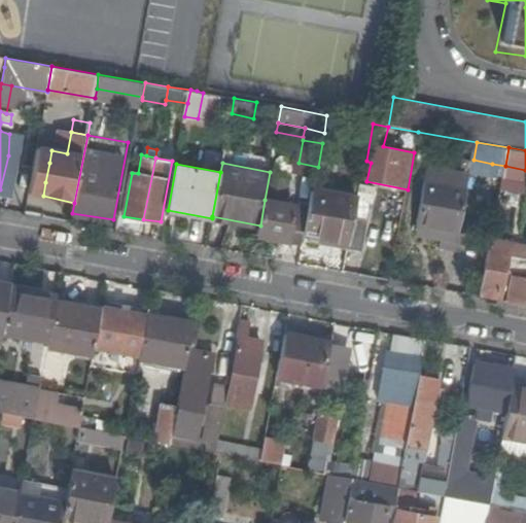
[(462,186),(468,187),(471,171),(465,169),(462,186)]
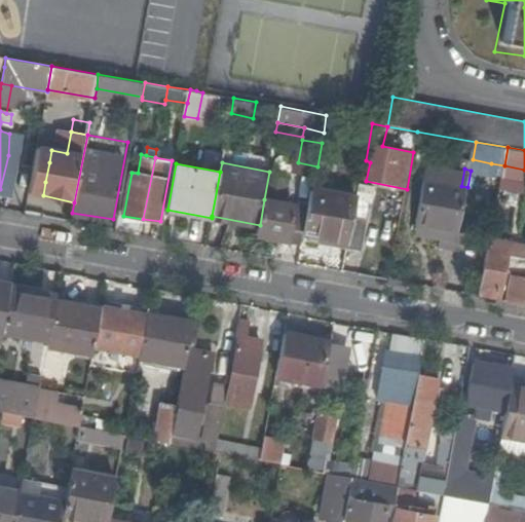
[(417,225),(459,232),(467,187),(461,186),(426,179),(417,225)]
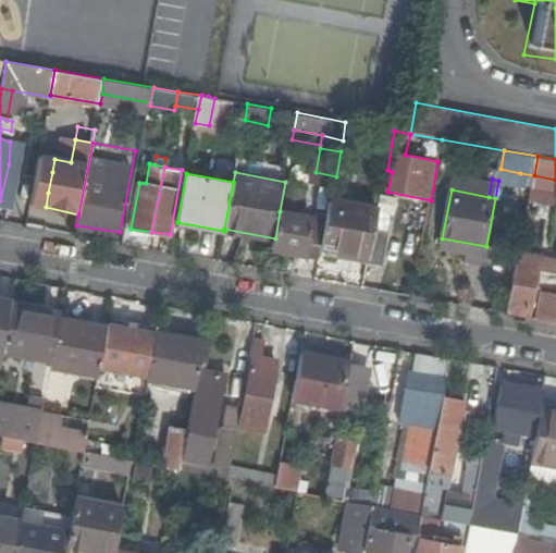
[(370,255),(375,232),(379,210),(332,203),(329,219),(323,247),(321,255),(343,259),(344,250),(370,255)]
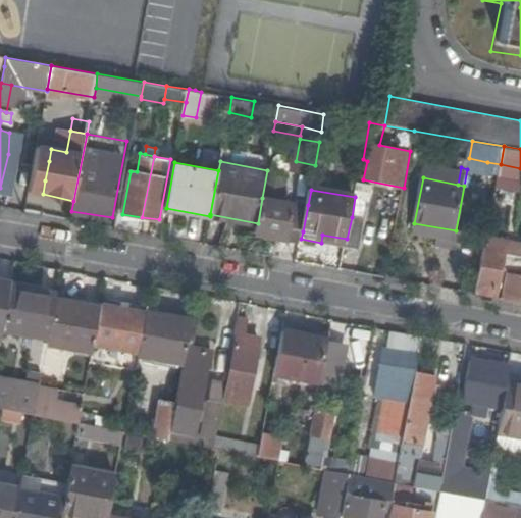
[(308,205),(262,198),(258,223),(255,231),(273,235),(272,241),(285,243),(287,237),(301,239),(303,231),(308,205)]
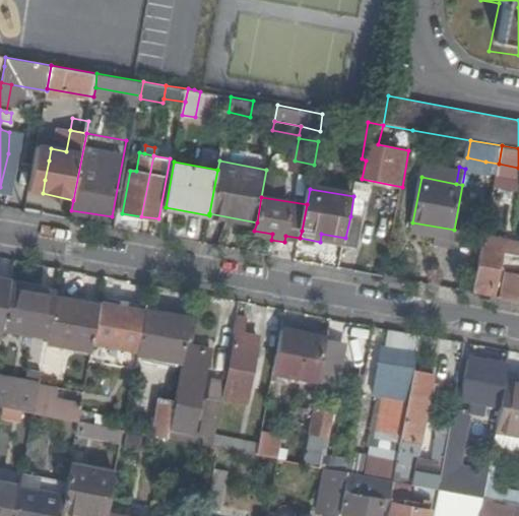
[(345,238),(344,246),(359,248),(365,219),(350,216),(345,238)]
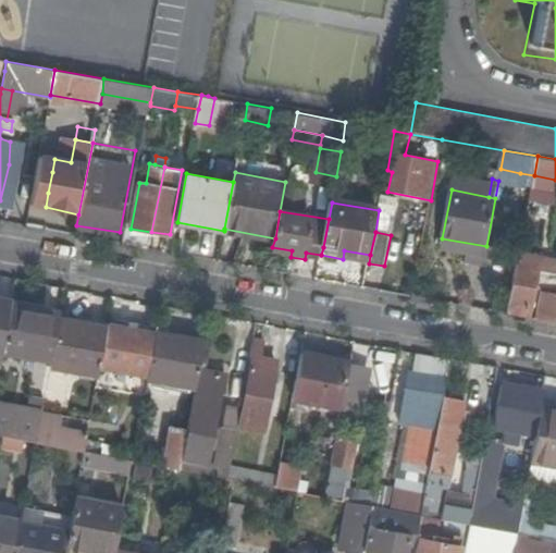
[(344,250),(343,259),(369,263),(370,255),(344,250)]
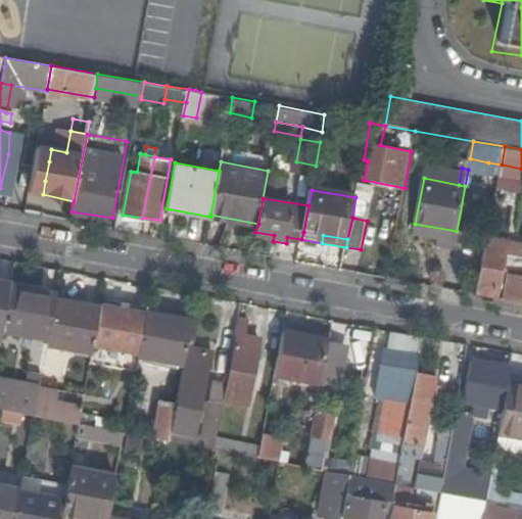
[(477,293),(497,297),(507,253),(516,254),(519,241),(488,236),(477,293)]
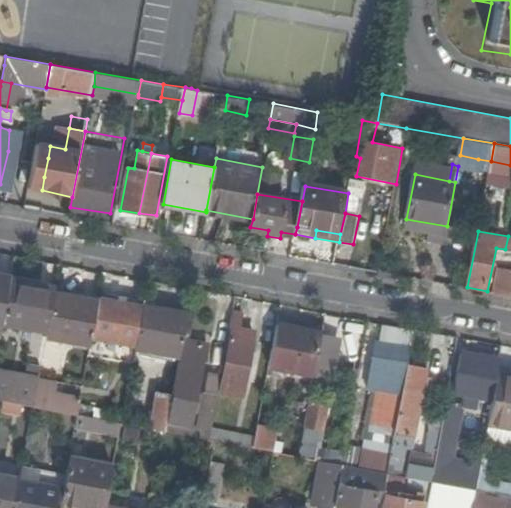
[(492,292),(510,295),(510,268),(497,266),(492,292)]
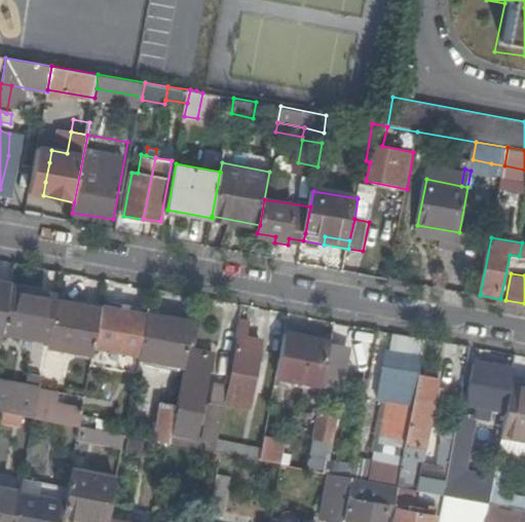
[(3,330),(10,289),(12,284),(0,281),(0,283),(0,345),(3,330)]
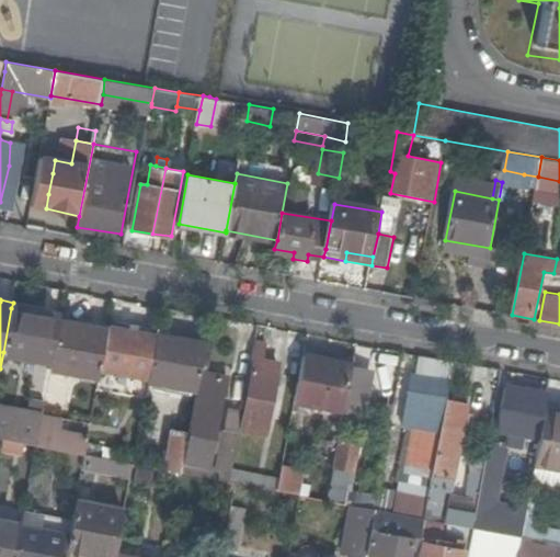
[(58,321),(59,316),(11,308),(3,352),(50,361),(58,321)]
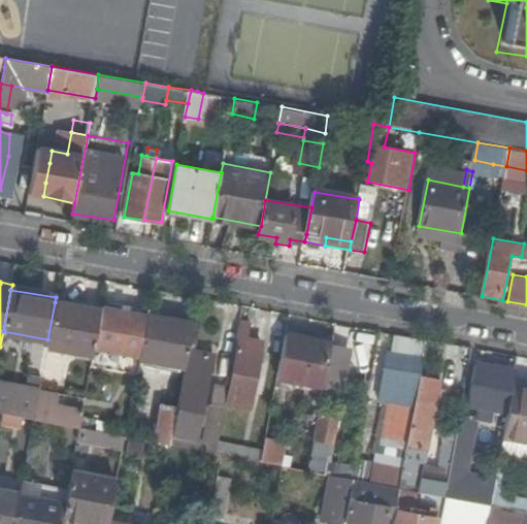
[(139,358),(147,315),(149,309),(103,301),(101,309),(94,351),(139,358)]
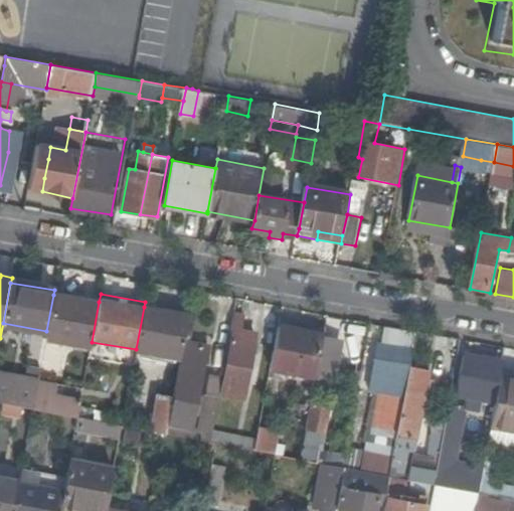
[(92,342),(99,302),(53,295),(46,331),(45,339),(91,348),(92,342)]
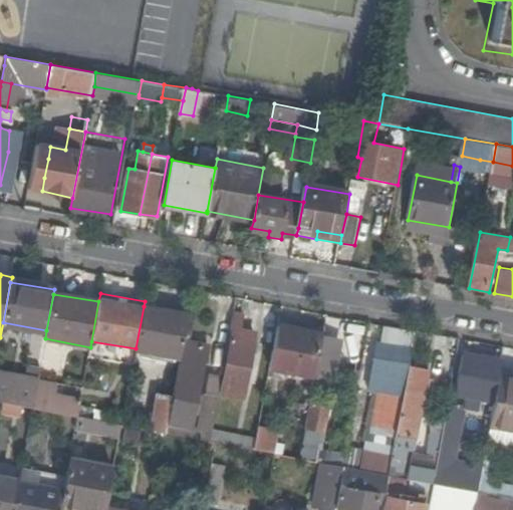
[(184,344),(190,313),(144,306),(136,348),(135,351),(181,359),(184,344)]
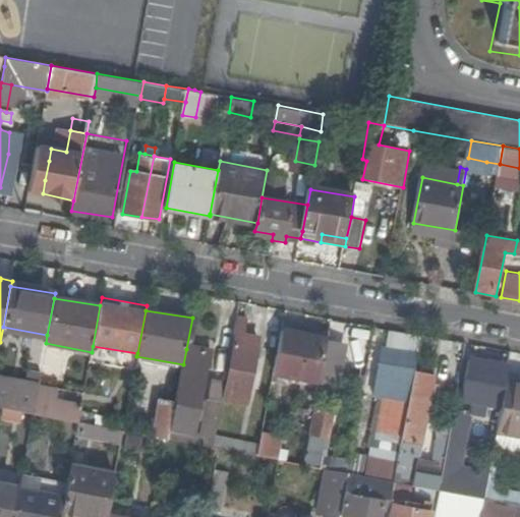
[(225,397),(248,402),(261,338),(247,335),(249,321),(240,319),(225,397)]
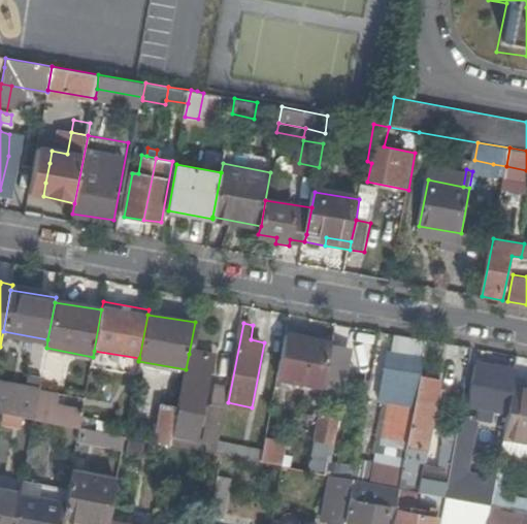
[(325,368),(330,342),(286,334),(277,378),(322,385),(325,368)]
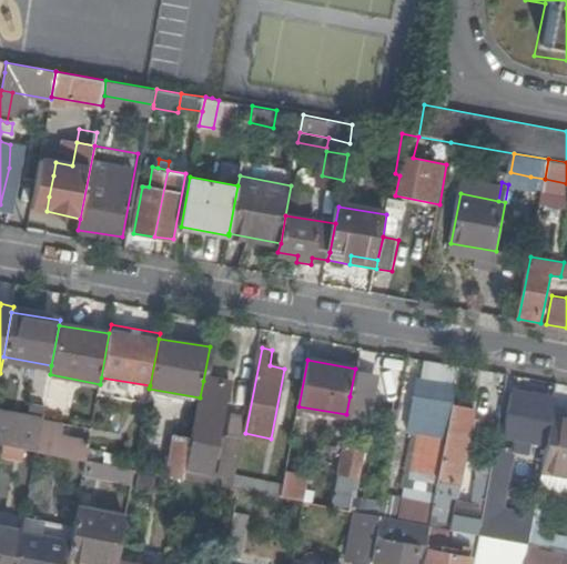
[(367,371),(355,369),(350,396),(364,400),(367,371)]
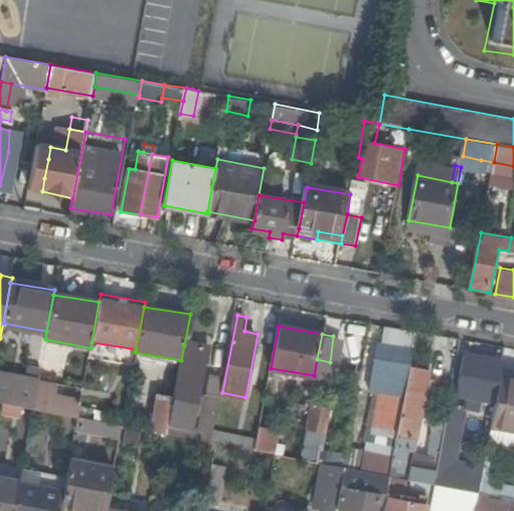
[(403,397),(409,363),(407,363),(409,348),(376,341),(368,390),(403,397)]
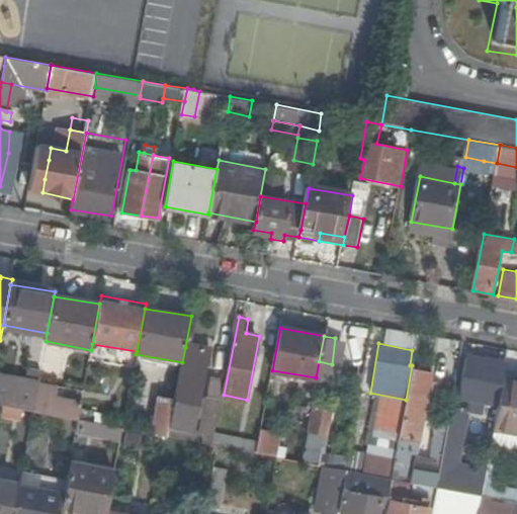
[(214,433),(218,418),(203,415),(200,429),(191,428),(203,363),(210,364),(212,352),(185,347),(182,362),(174,401),(167,437),(212,445),(214,433)]
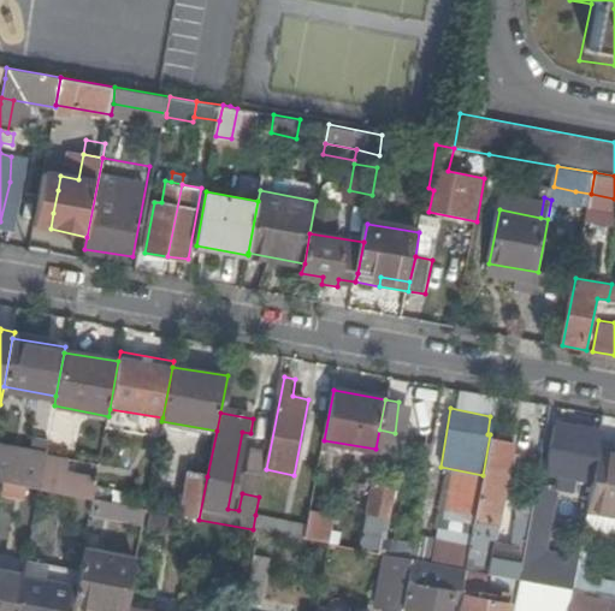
[(593,480),(599,446),(602,433),(554,425),(545,470),(561,474),(559,487),(580,492),(583,478),(593,480)]
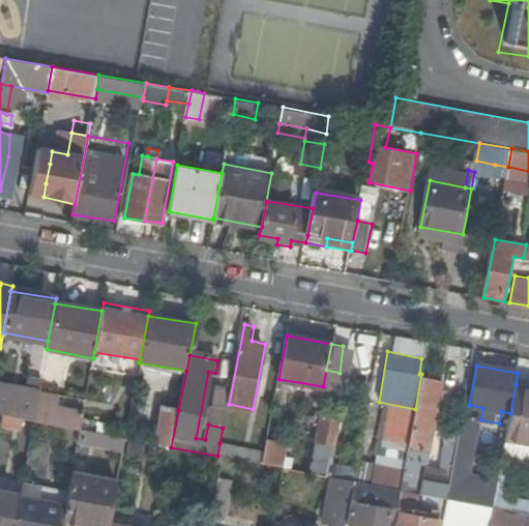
[(441,379),(421,374),(415,409),(408,449),(406,459),(401,490),(414,492),(418,464),(417,458),(418,449),(427,451),(441,379)]
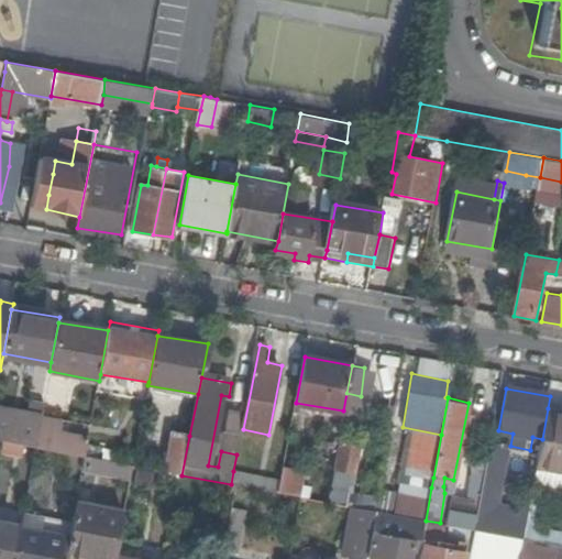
[(25,401),(22,422),(40,424),(41,417),(43,404),(25,401)]
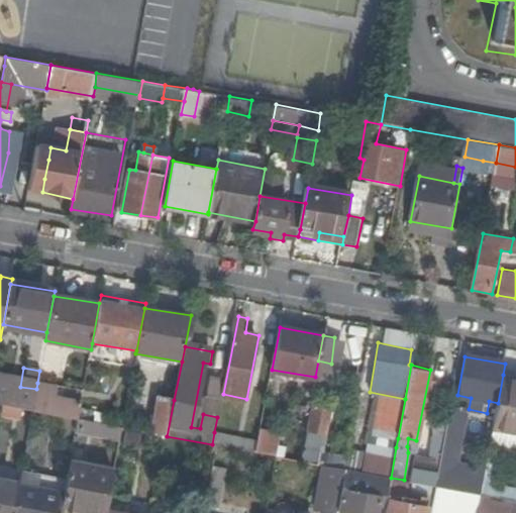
[(515,378),(503,375),(498,403),(494,426),(515,431),(515,378)]
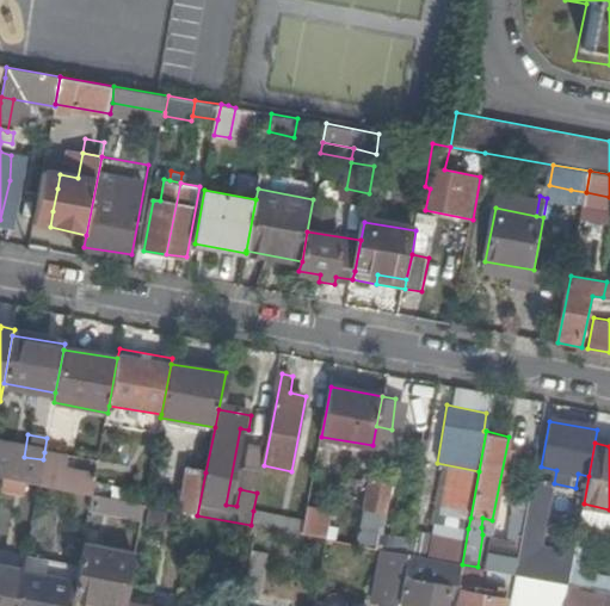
[(0,451),(0,477),(38,484),(42,464),(43,459),(24,457),(0,451)]
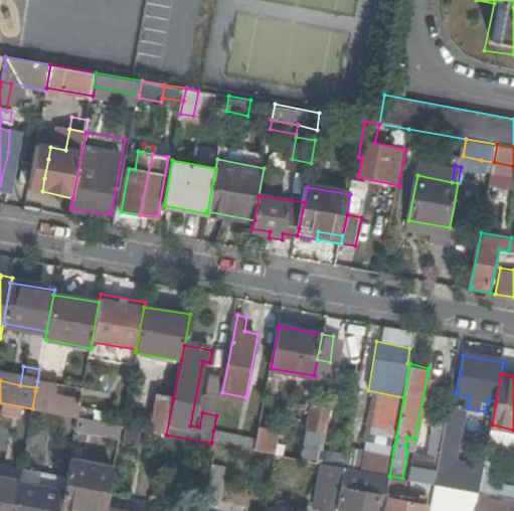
[(36,387),(35,391),(52,394),(55,383),(37,381),(36,387)]
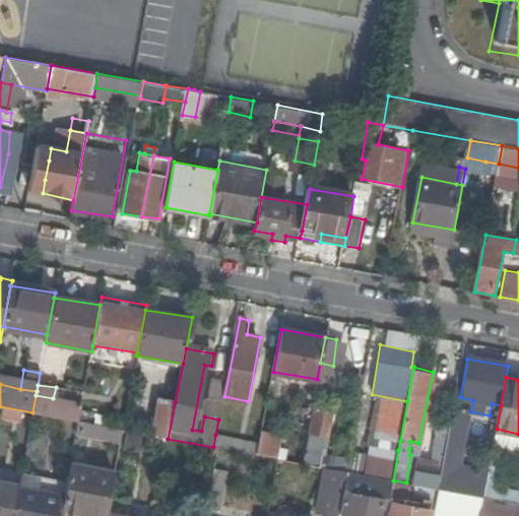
[(218,420),(222,396),(208,394),(204,416),(218,420)]
